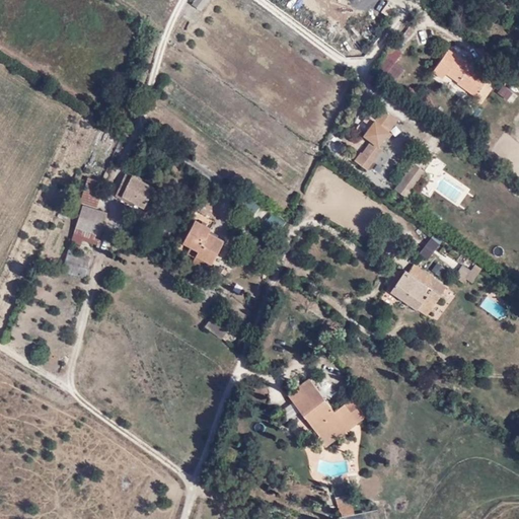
[(194,0),(192,4),(200,10),(207,0),(194,0)]
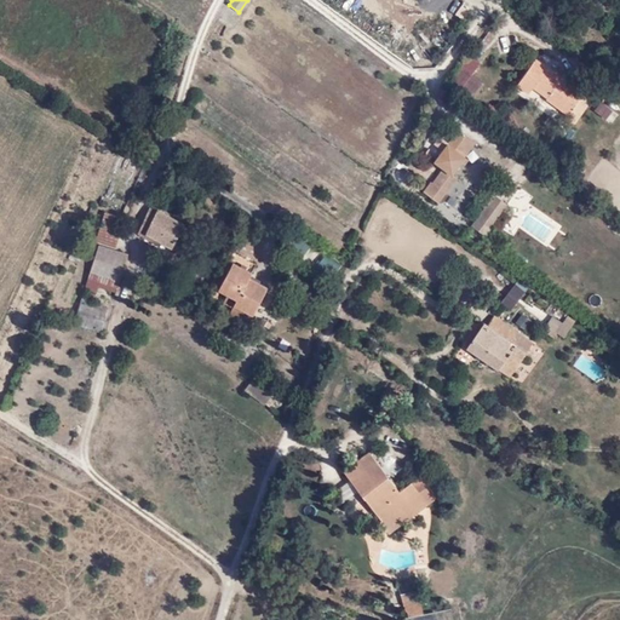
[(480,64),(468,56),(448,81),(471,97),(483,82),(472,75),(480,64)]
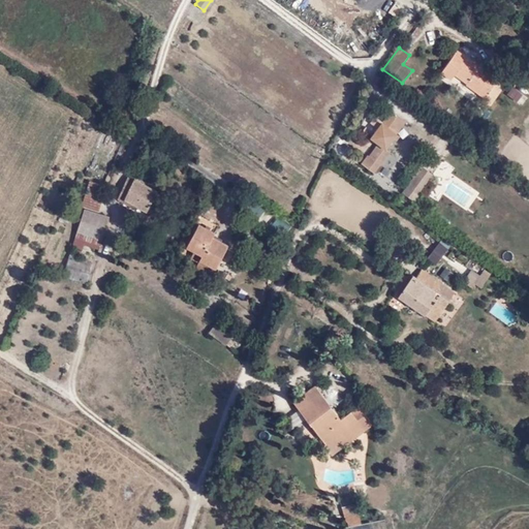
[(452,82),(456,76),(485,99),(496,85),(497,83),(457,53),(441,73),(452,82)]
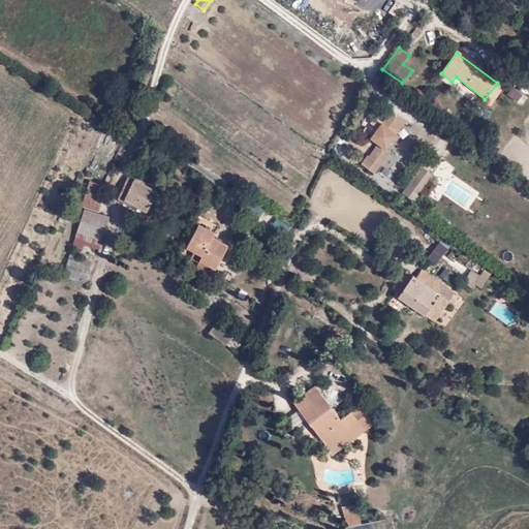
[(522,95),(514,88),(507,96),(517,102),(522,95)]
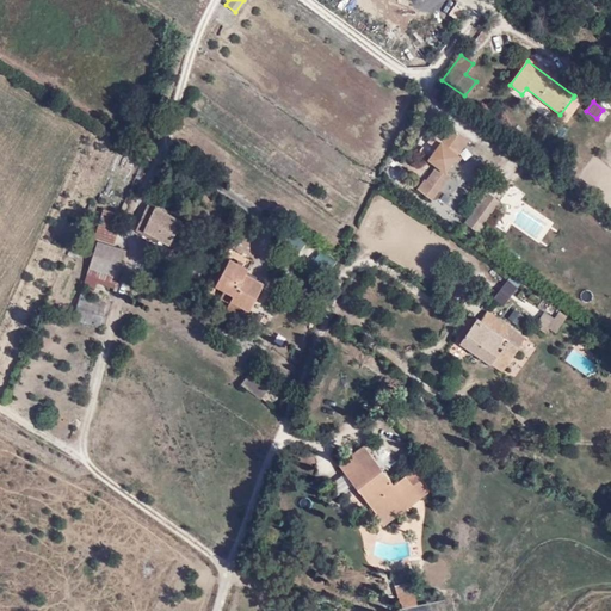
[(449,180),(443,176),(467,144),(449,130),(424,164),(433,171),(420,189),(434,199),(449,180)]
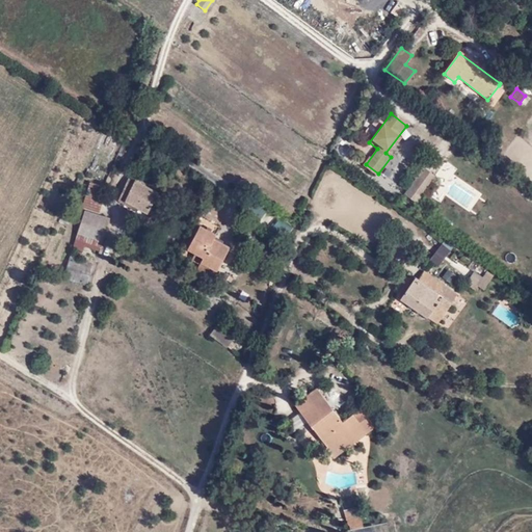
[(437,176),(424,166),(404,193),(418,203),(437,176)]
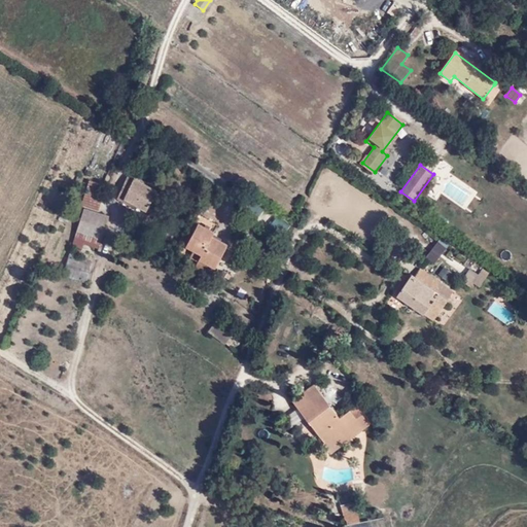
[(125,199),(128,195),(148,207),(160,187),(136,175),(132,183),(127,181),(120,197),(125,199)]
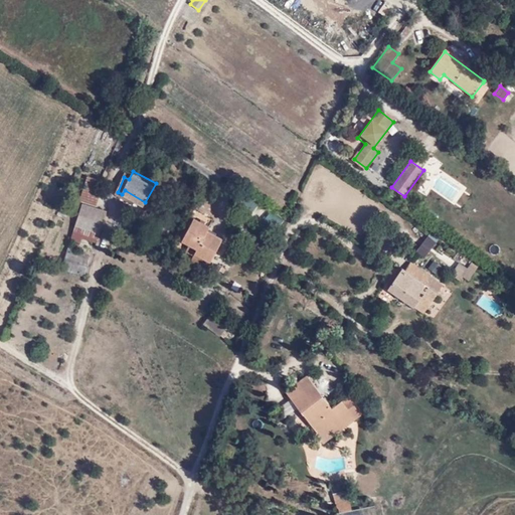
[(88,176),(80,198),(97,204),(104,181),(88,176)]
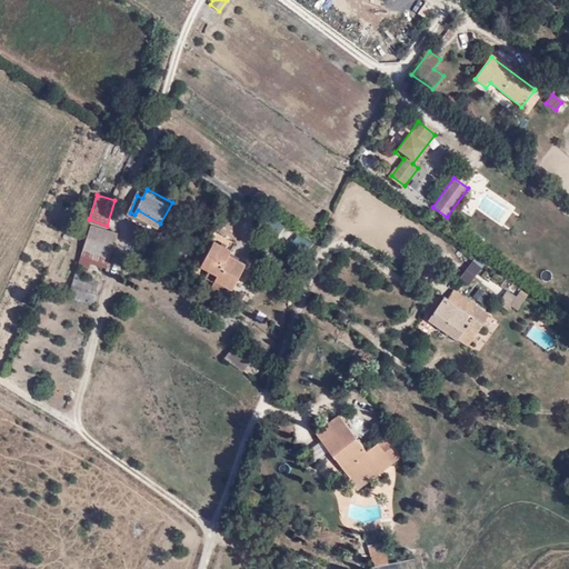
[(117,231),(92,223),(78,262),(92,266),(93,259),(108,265),(117,231)]
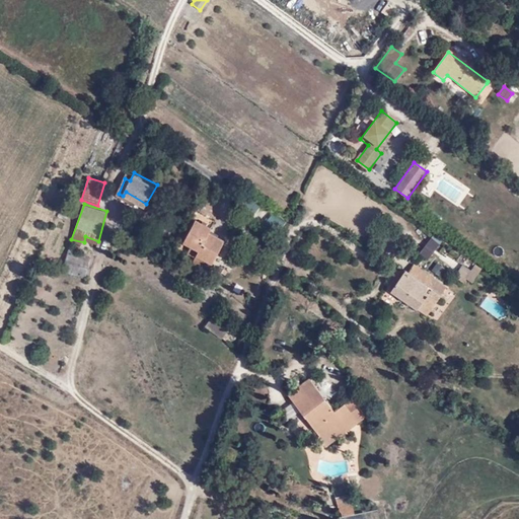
[(198,213),(186,237),(201,245),(210,229),(213,221),(198,213)]
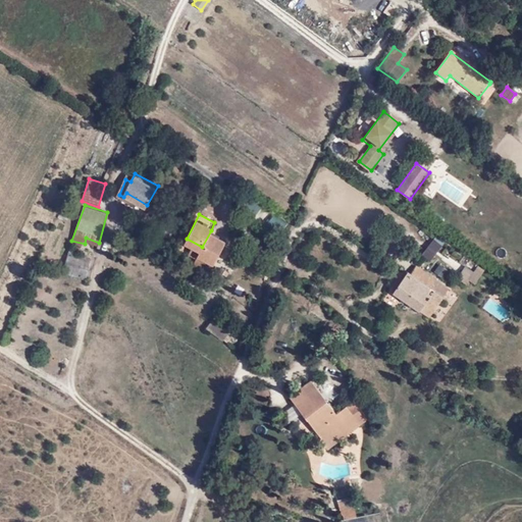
[(227,237),(211,230),(202,247),(198,253),(214,261),(227,237)]
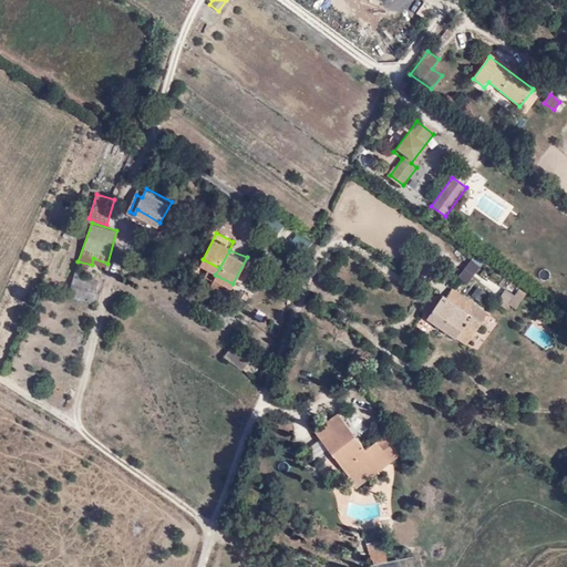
[(472,255),(456,275),(466,282),(482,263),(472,255)]
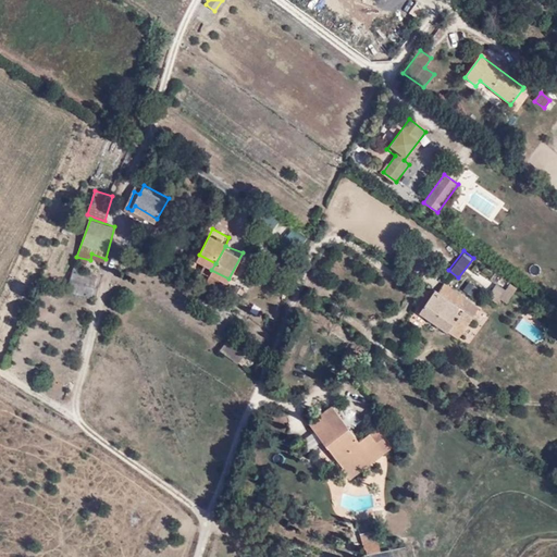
[(74,268),(65,289),(91,296),(98,275),(74,268)]
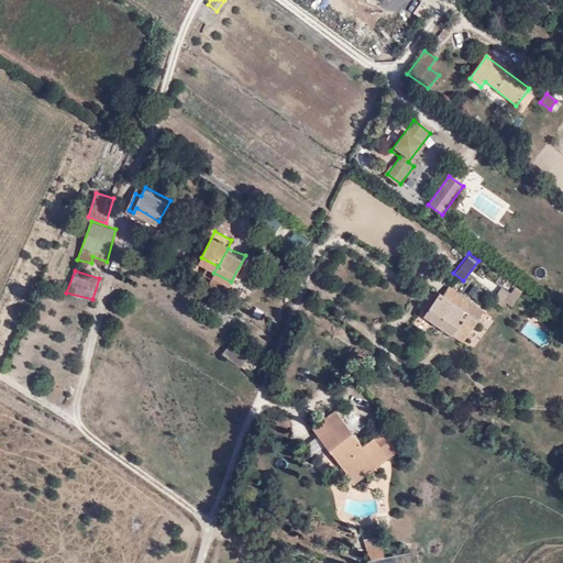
[(440,291),(426,312),(463,340),(485,310),(450,285),(443,294),(440,291)]
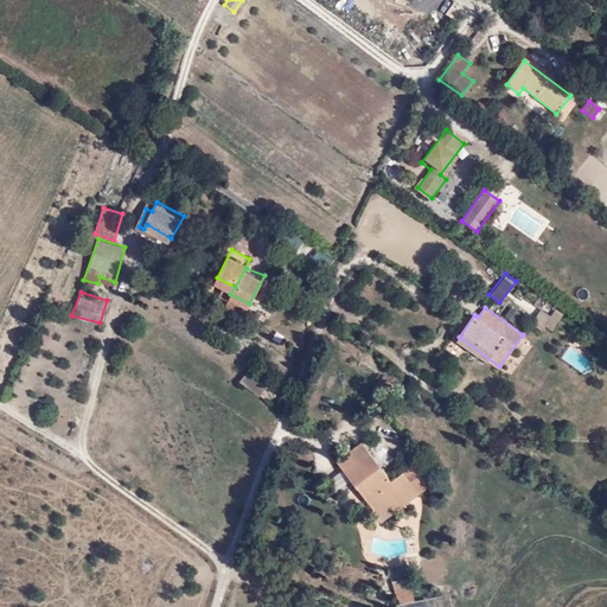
[(515,321),(519,313),(511,307),(505,315),(515,321)]
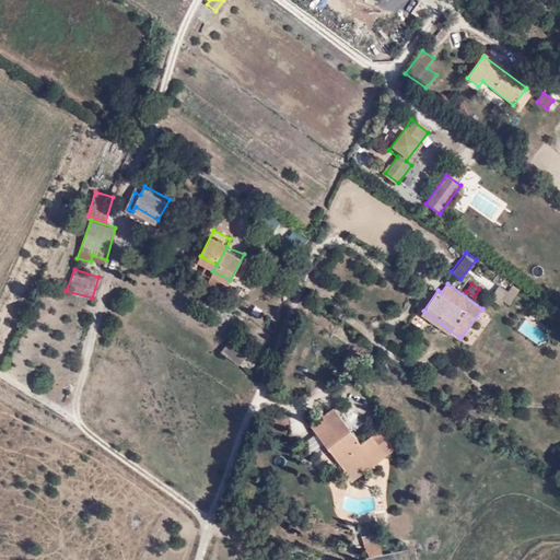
[(518,289),(512,284),(508,291),(514,295),(518,289)]
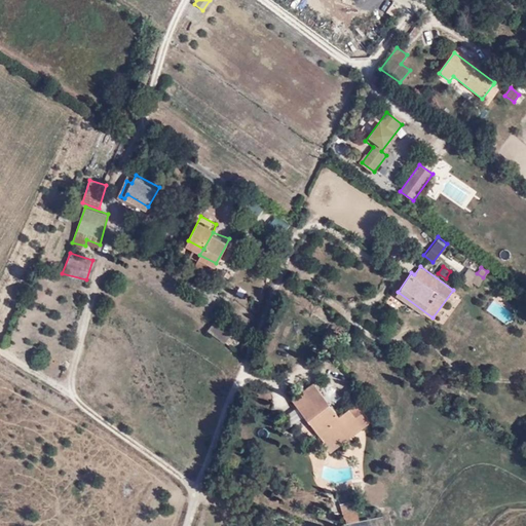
[(468,268),(460,279),(470,286),(472,282),(479,286),(483,277),(477,273),(468,268)]
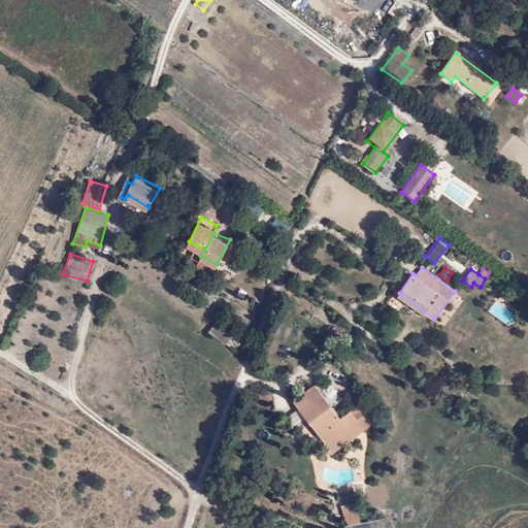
[(231,334),(213,323),(208,331),(225,343),(231,334)]
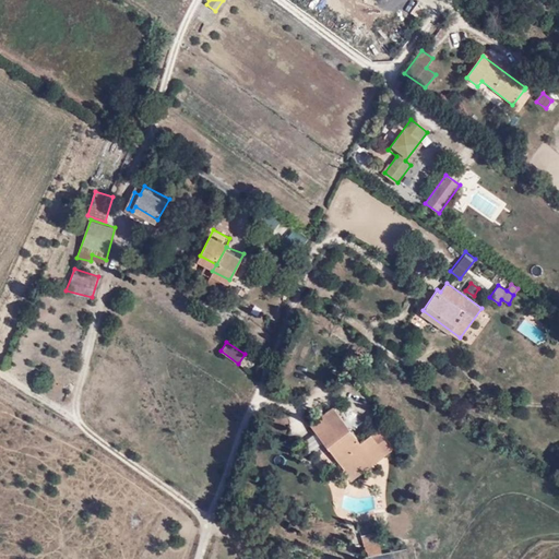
[(244,367),(249,358),(245,354),(238,364),(244,367)]
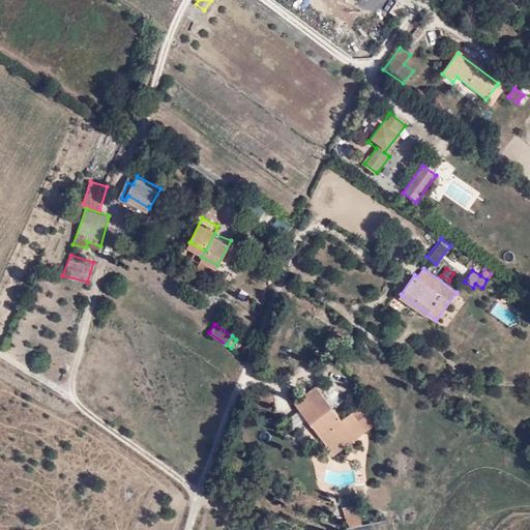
[(316,385),(295,402),(300,408),(308,417),(333,449),(377,421),(363,402),(341,418),(316,385)]
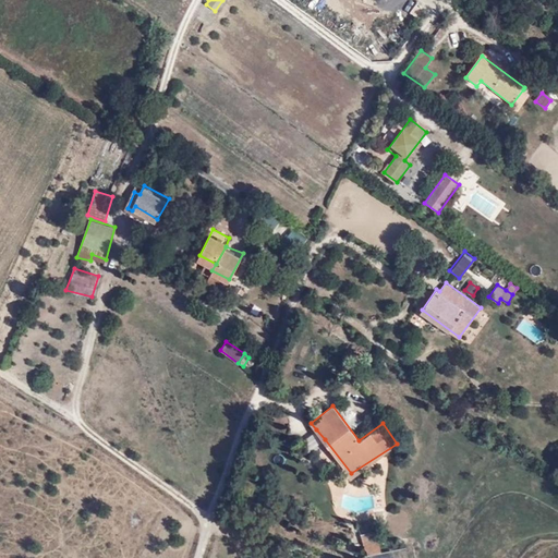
[(376,531),(363,533),(366,555),(381,552),(376,531)]
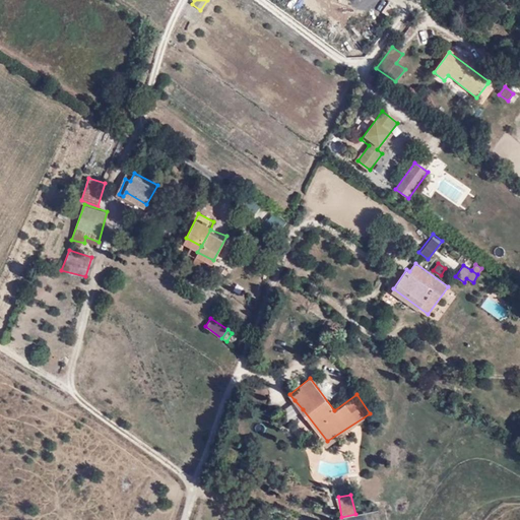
[(341,517),(339,517),(339,519),(380,519),(378,509),(355,514),(341,517)]
